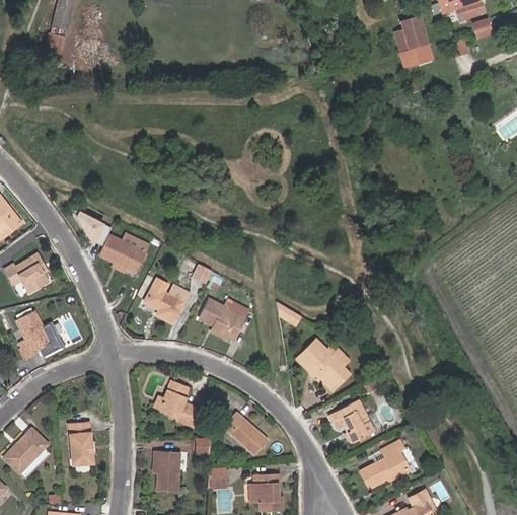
[(54,0),(50,22),(64,25),(70,0),(54,0)]
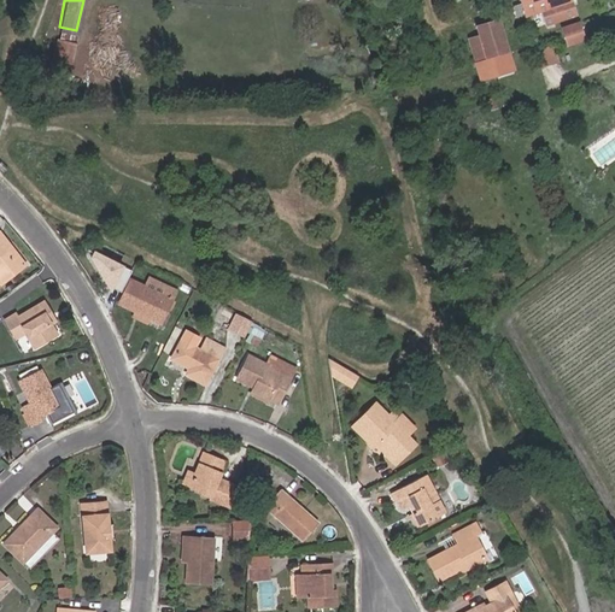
[(544,19),(574,10),(570,0),(520,0),(523,10),(539,5),(544,19)]
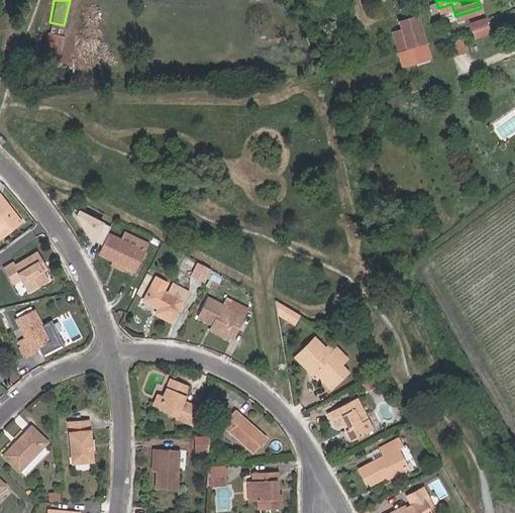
[(488,29),(483,13),(467,18),(473,34),(488,29)]
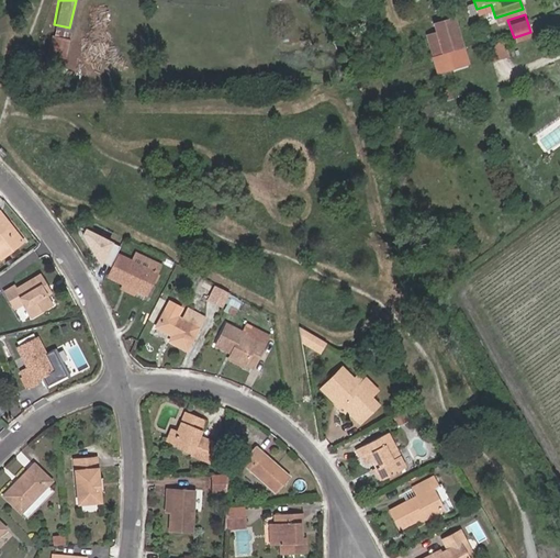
[(422,25),(430,51),(463,42),(455,15),(422,25)]
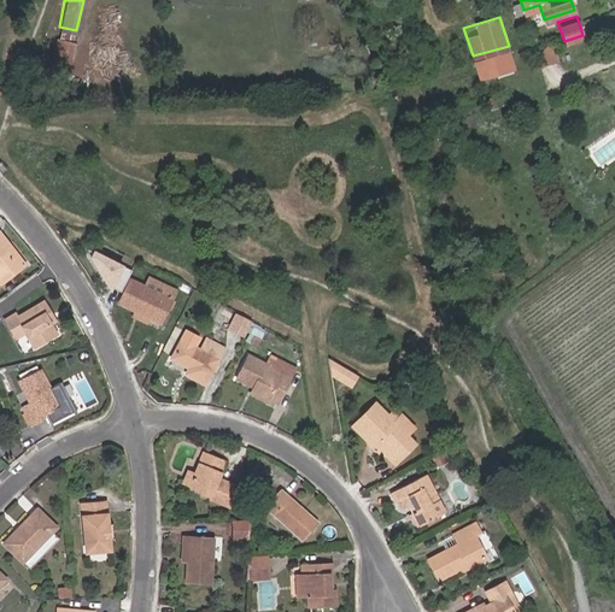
[(53,57),(70,60),(75,40),(57,36),(53,57)]
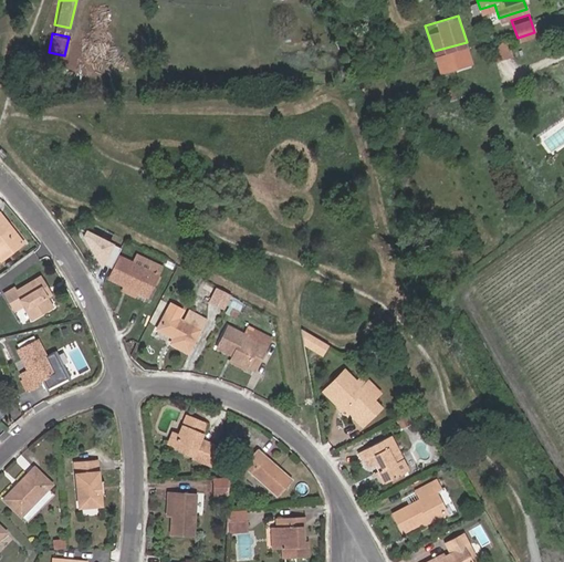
[(508,49),(504,37),(489,41),(492,54),(508,49)]
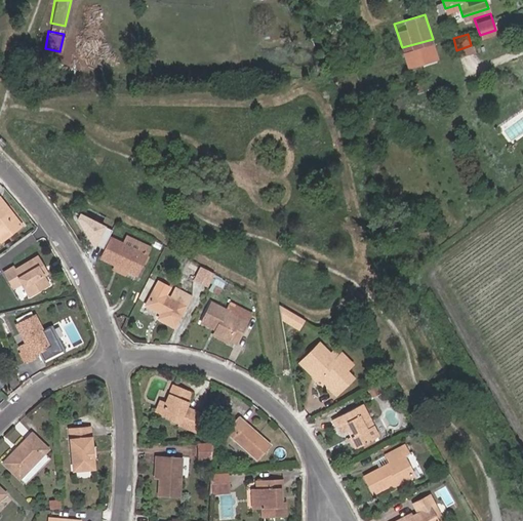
[(433,39),(402,47),(405,58),(436,48),(433,39)]
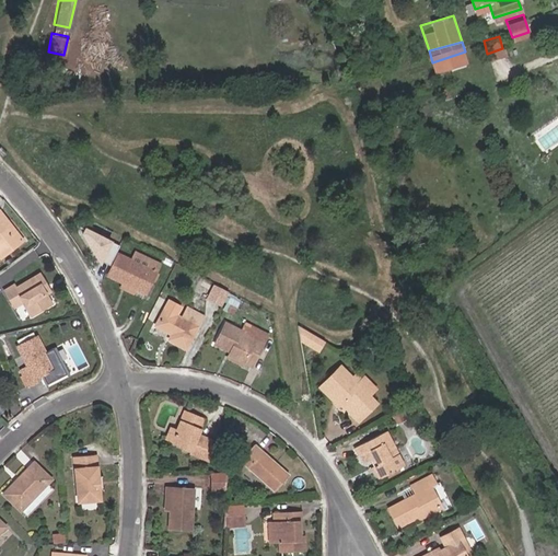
[(450,91),(446,83),(439,85),(441,94),(450,91)]
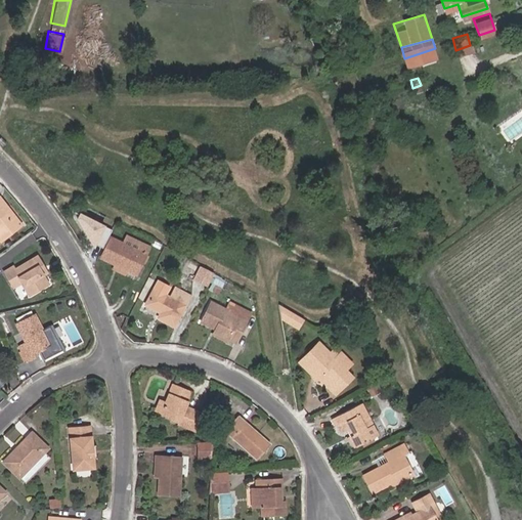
[(0,205),(10,217),(13,215),(1,200),(0,200),(0,205)]
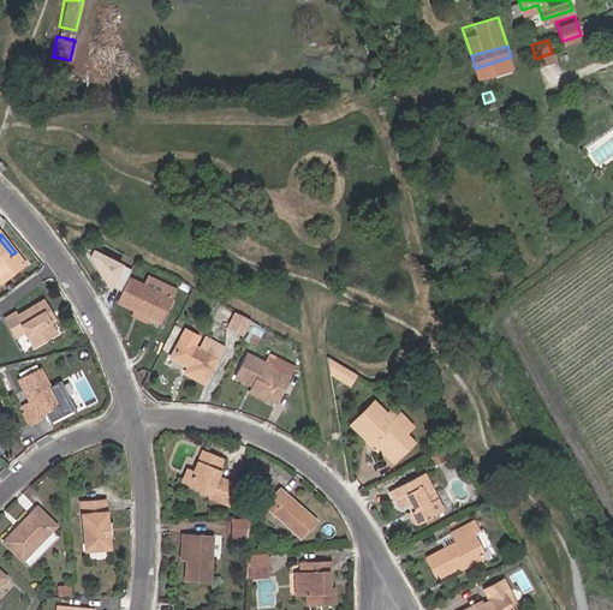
[(12,255),(0,240),(0,279),(3,281),(24,263),(16,252),(12,255)]
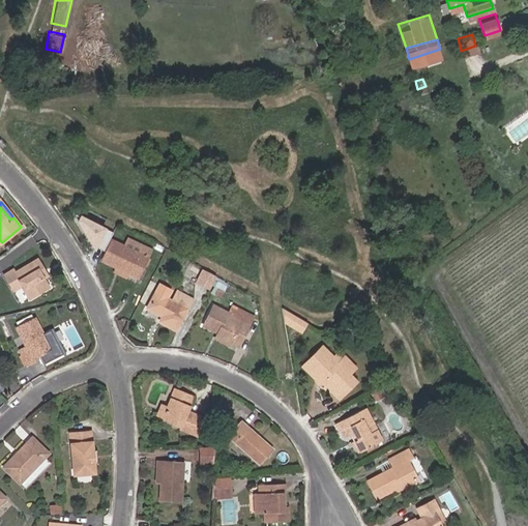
[(149,257),(127,246),(114,239),(104,259),(139,276),(149,257)]
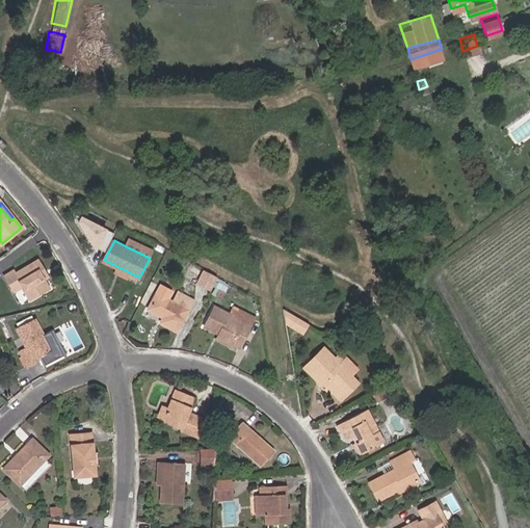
[(128,247),(150,258),(153,252),(131,241),(128,247)]
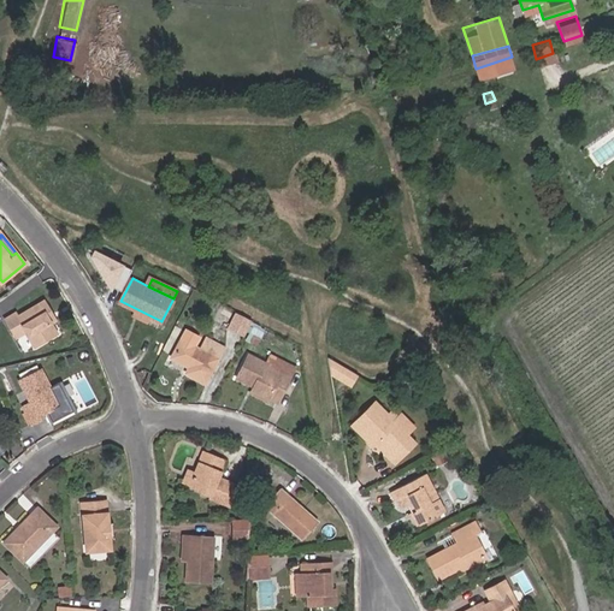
[(49,316),(52,314),(46,303),(21,318),(18,313),(9,319),(18,337),(28,331),(36,345),(59,332),(53,322),(49,316)]
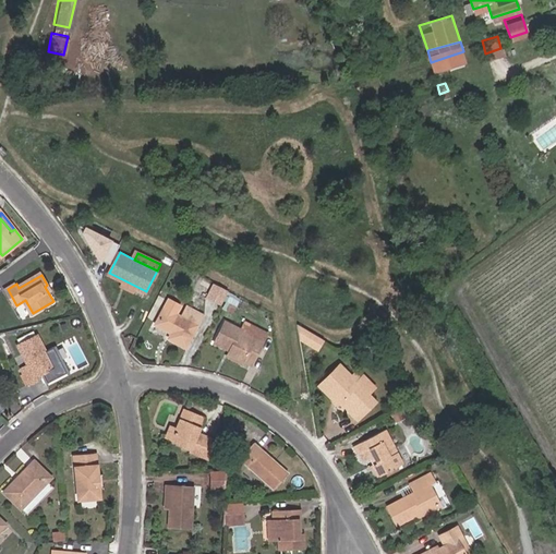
[(206,291),(221,299),(229,285),(214,277),(206,291)]
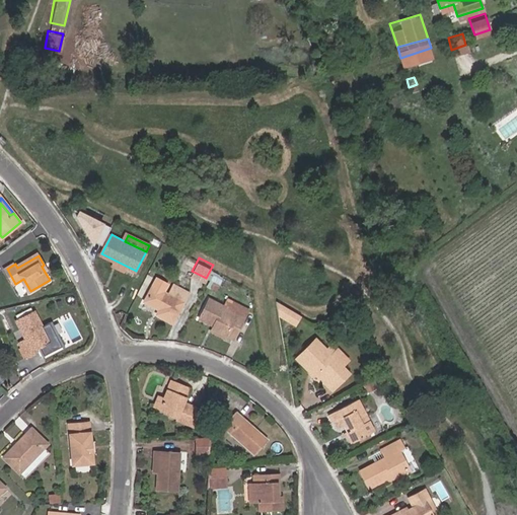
[(160,314),(174,322),(189,294),(175,287),(171,297),(154,288),(147,302),(162,310),(160,314)]
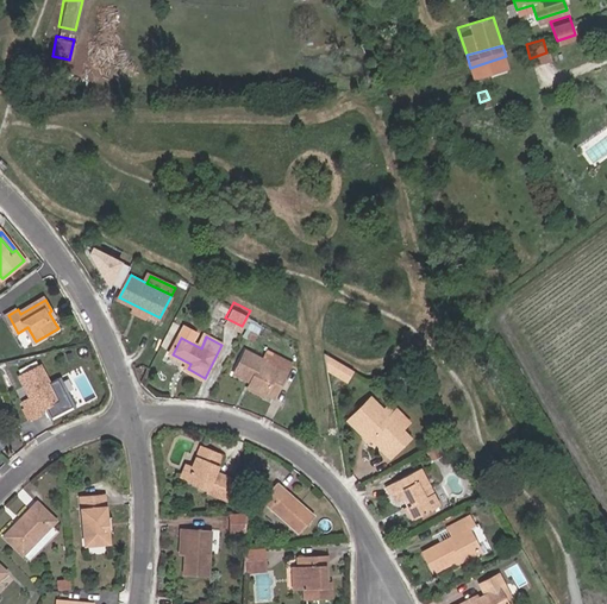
[(251,351),(237,373),(251,382),(255,378),(258,379),(255,387),(277,400),(289,378),(266,365),(268,362),(251,351)]
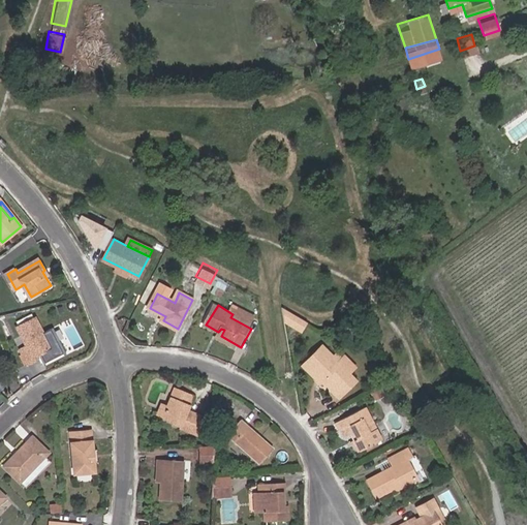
[(282,309),(284,323),(298,330),(304,321),(282,309)]
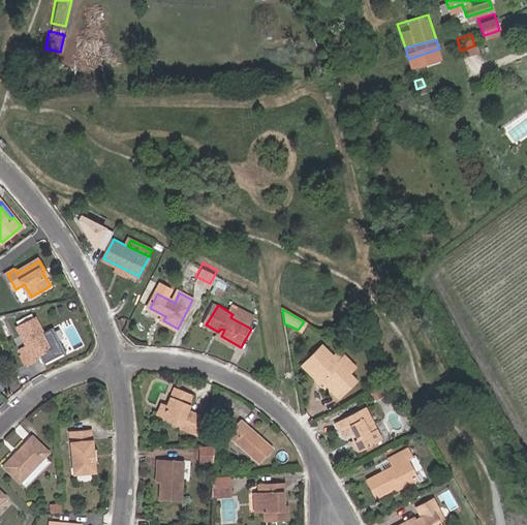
[(34,357),(42,352),(53,347),(44,332),(37,317),(18,327),(28,345),(21,348),(29,363),(36,360),(34,357)]
